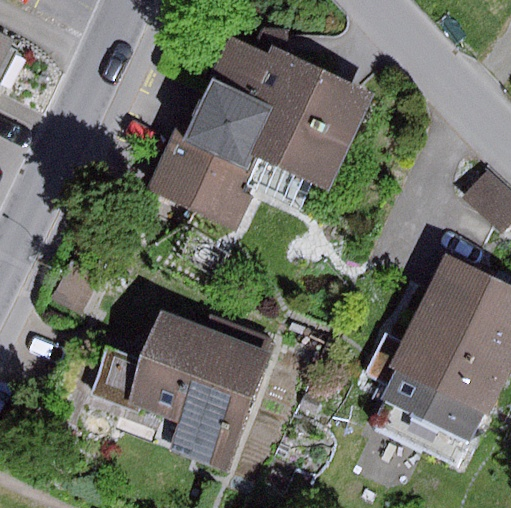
[(0,68),(16,38),(0,29),(0,68)]
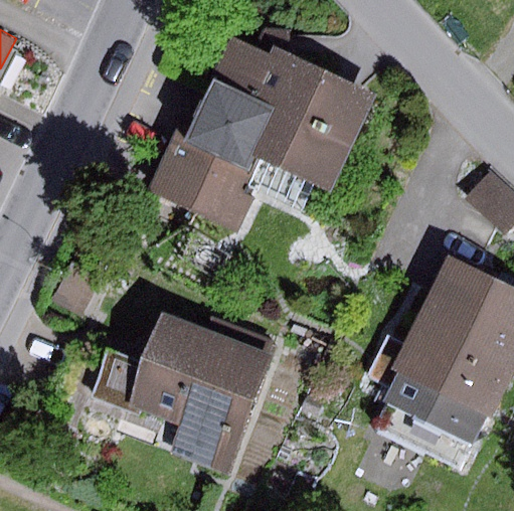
[(269,52),(230,36),(189,129),(177,123),(149,188),(233,225),(262,160),(332,190),(376,90),(273,44),(269,52)]
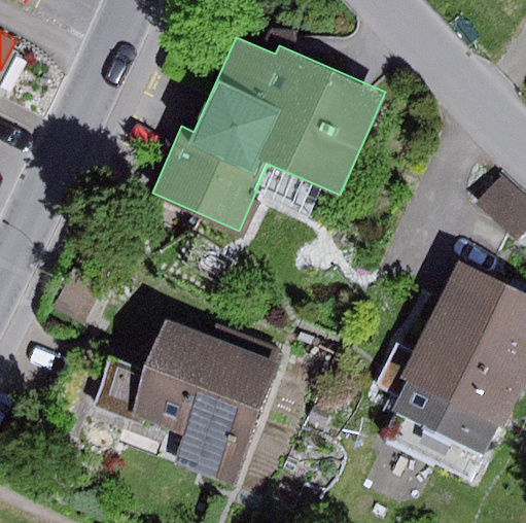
[(525,199),(499,175),(477,199),(514,234),(525,219),(525,199)]
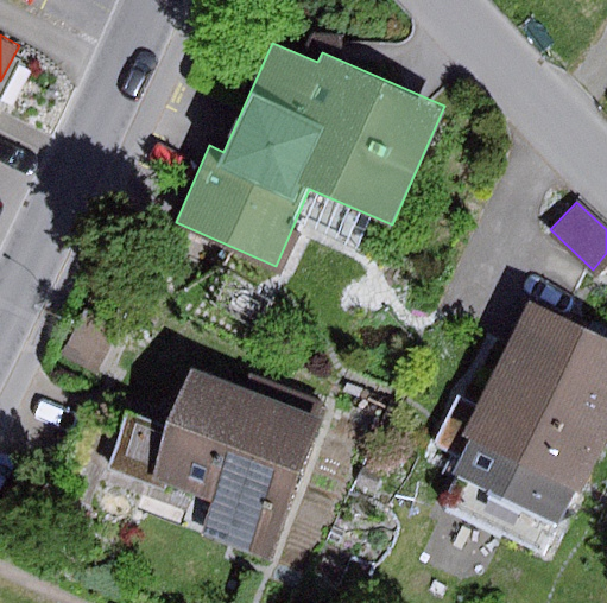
[(606,431),(606,338),(532,303),(482,406),(460,454),(440,496),(550,550),(606,431)]
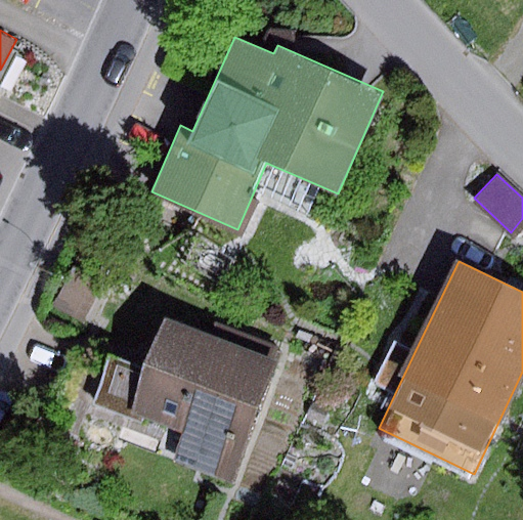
[(102,280),(73,264),(50,305),(81,320),(102,280)]
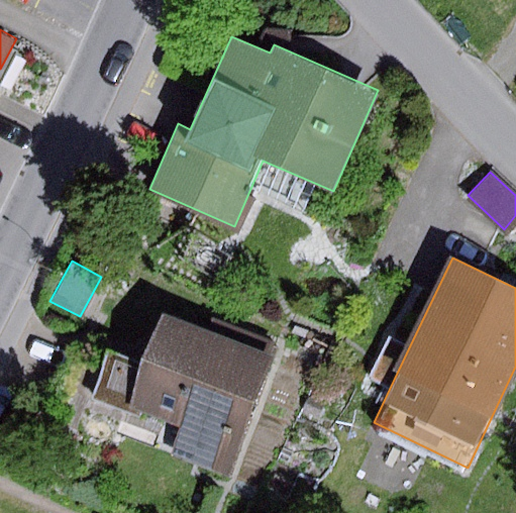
[(272,355),(168,318),(149,368),(108,352),(91,398),(176,429),(168,451),(228,474),(272,355)]
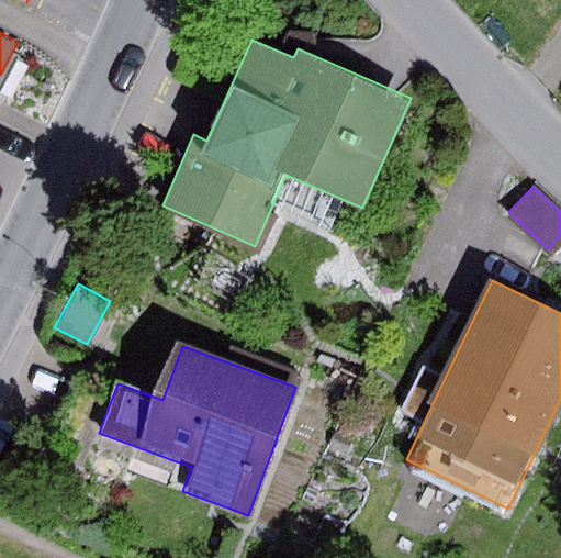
[(425,420),(446,376),(423,365),(402,409),(425,420)]
